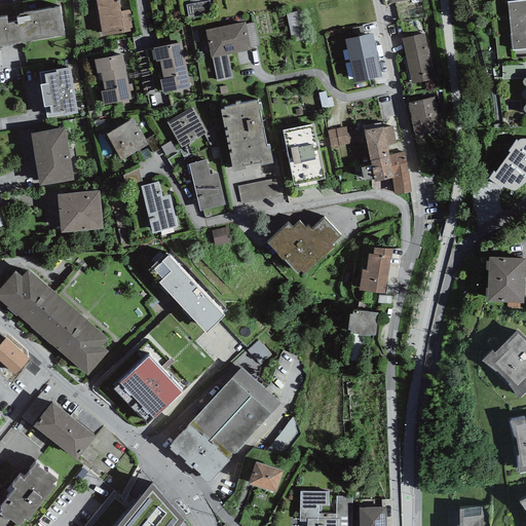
[(118,0),(96,0),(103,37),(134,31),(130,9),(120,11),(118,0)]
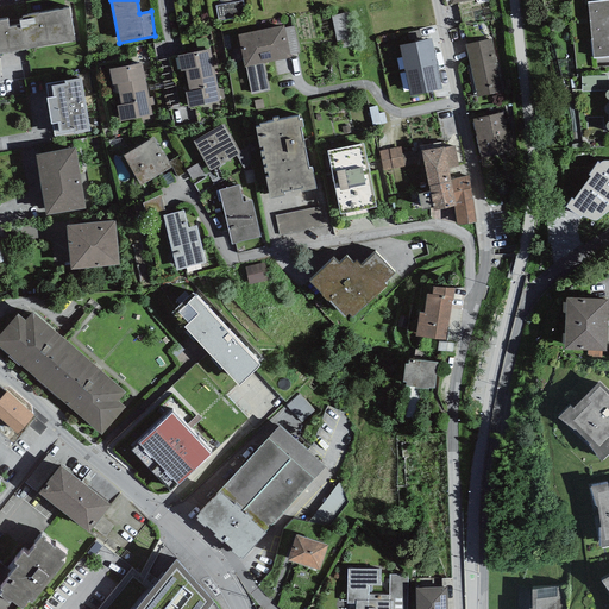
[(589,17),(608,14),(608,0),(604,0),(588,1),(589,17)]
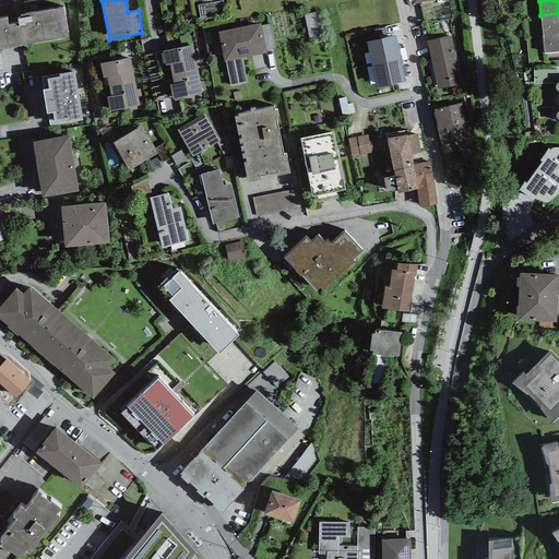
[(7,18),(0,18),(0,48),(69,36),(63,7),(35,12),(36,21),(32,22),(31,15),(16,19),(18,23),(8,24),(7,18)]
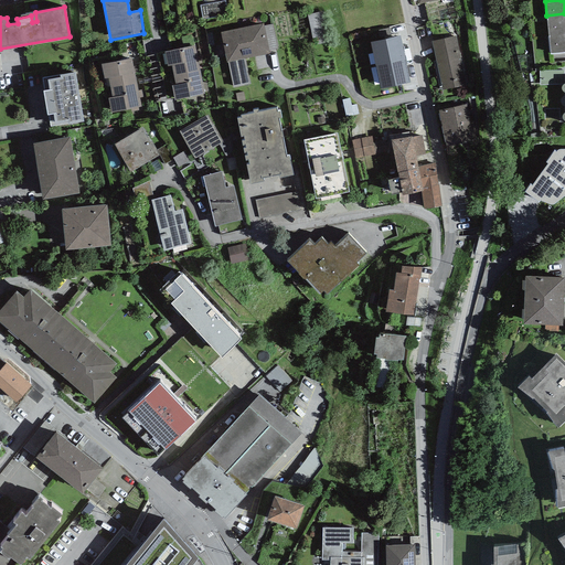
[(323,11),(309,14),(315,46),(330,43),(323,11)]
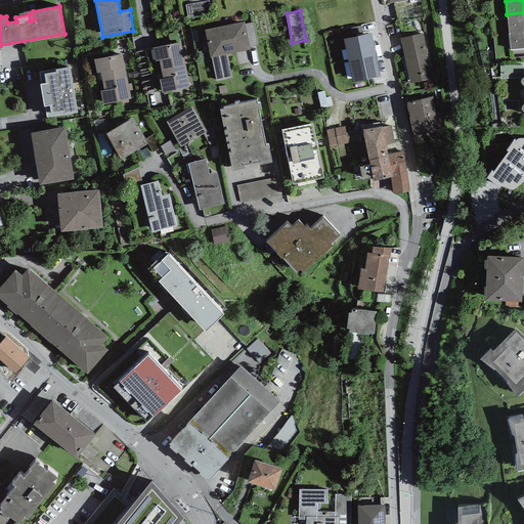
[(523,12),(507,14),(509,31),(523,29),(523,12)]
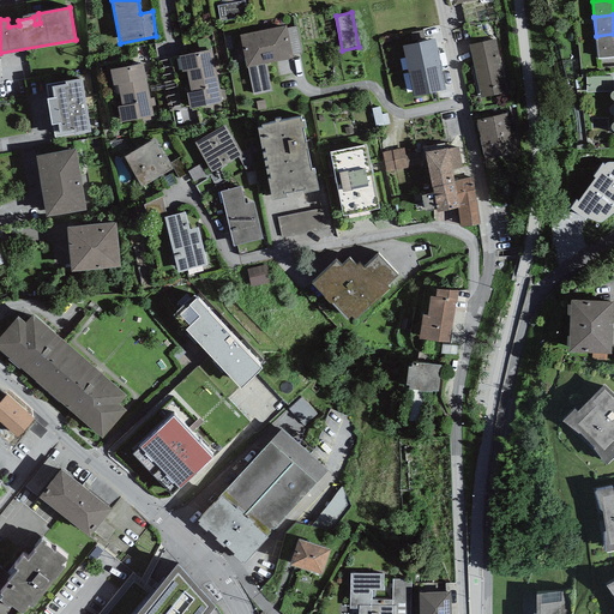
[(293,58),(286,25),(240,35),(246,67),(293,58)]
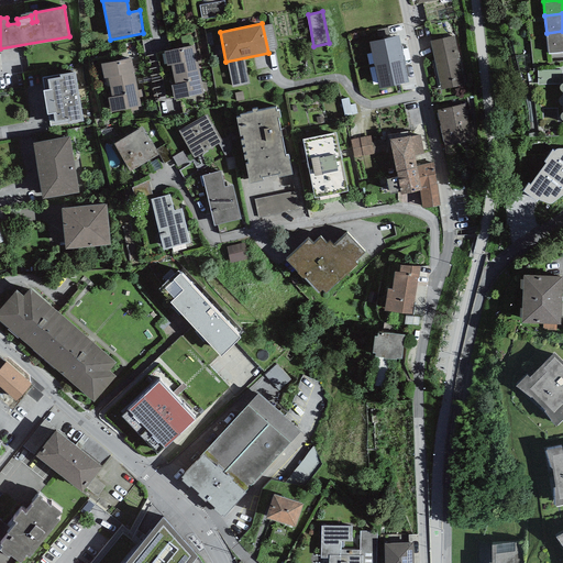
[(562,31),(547,33),(549,54),(562,52),(562,31)]
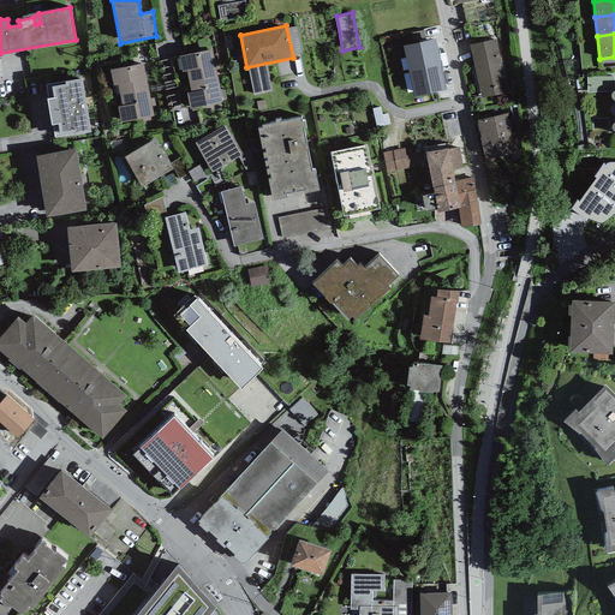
[(402,46),(408,72),(441,65),(435,39),(402,46)]
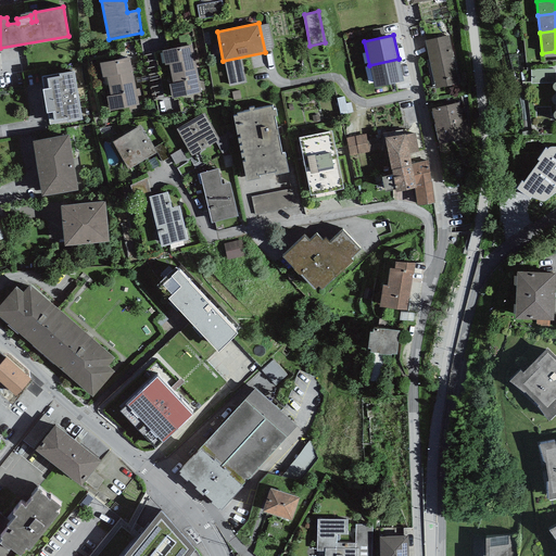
[(449,35),(425,40),(434,88),(458,84),(449,35)]
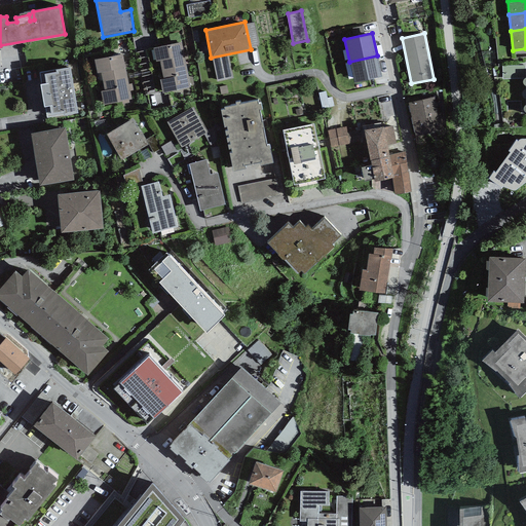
[(159,61),(161,69),(186,64),(182,42),(153,47),(156,62),(159,61)]
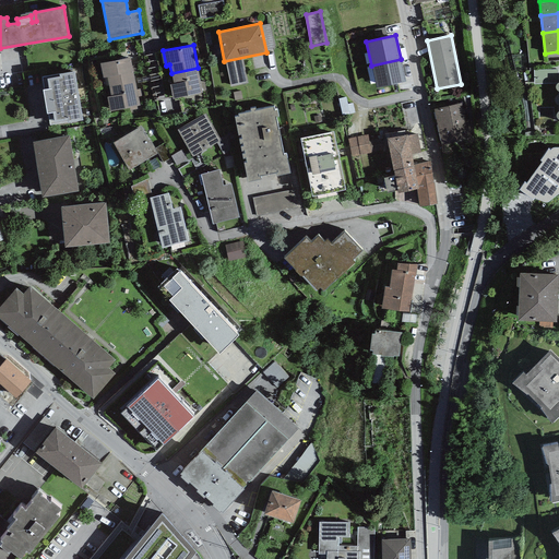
[(107,76),(108,85),(134,80),(130,57),(99,63),(103,78),(107,76)]
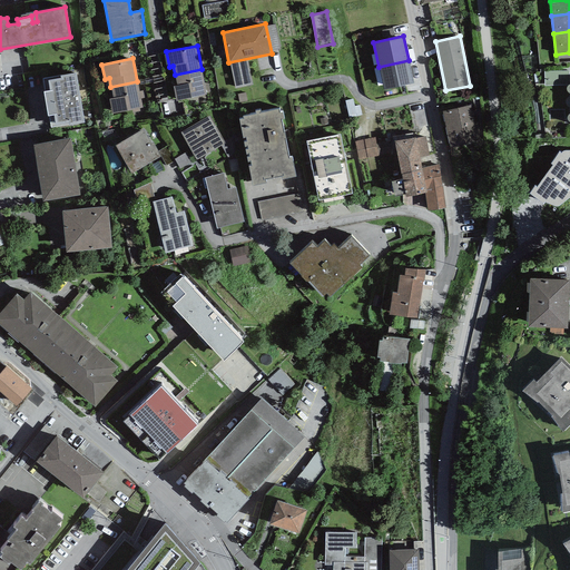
[(413,84),(409,60),(379,67),(383,89),(413,84)]
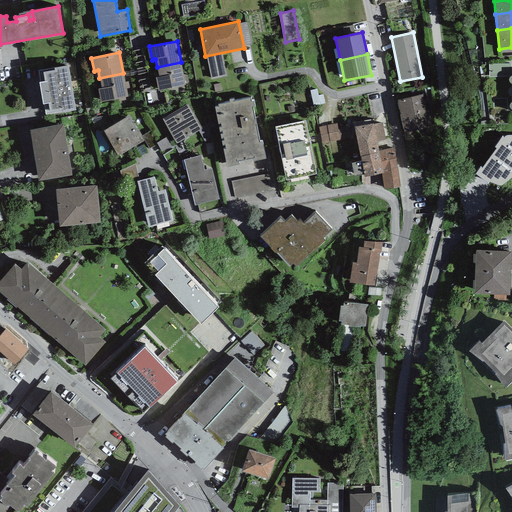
[(511,55),(489,55),(489,69),(511,69),(511,55)]
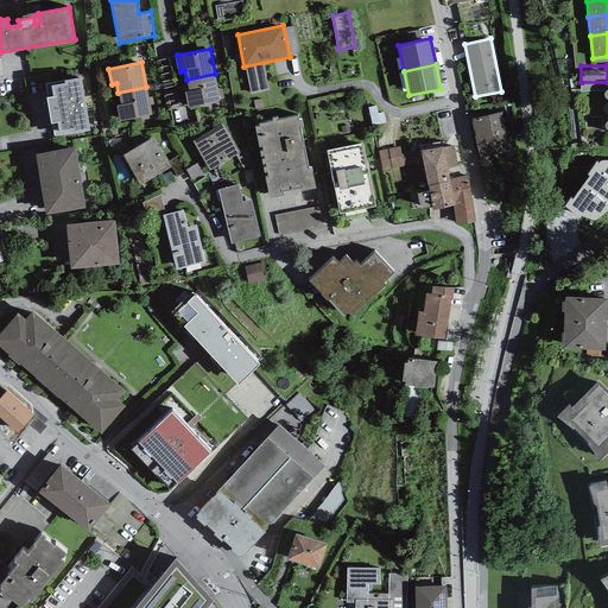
[(220,101),(215,74),(187,80),(189,92),(184,92),(188,108),(220,101)]
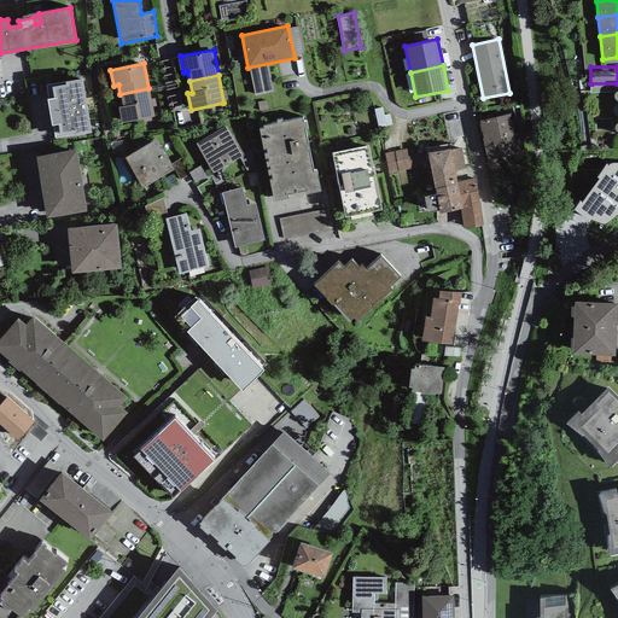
[(91,133),(82,79),(65,81),(65,82),(46,85),(54,138),(74,134),(74,135),(91,133)]
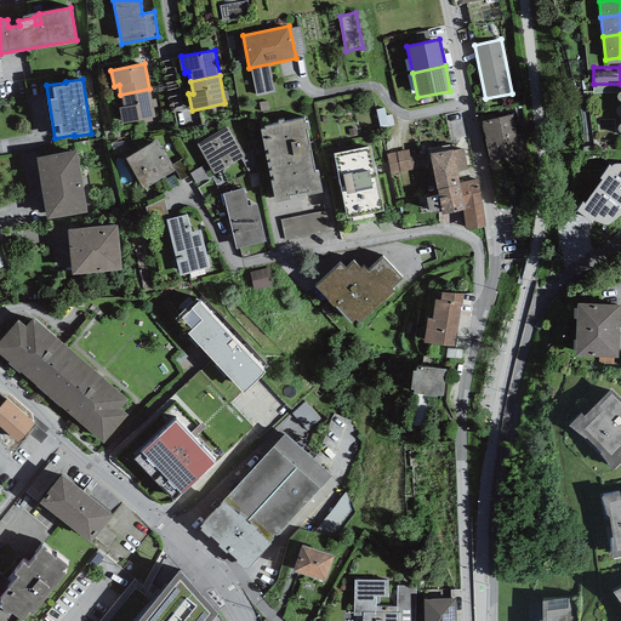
[(155,117),(149,89),(120,95),(123,107),(119,107),(123,124),(155,117)]
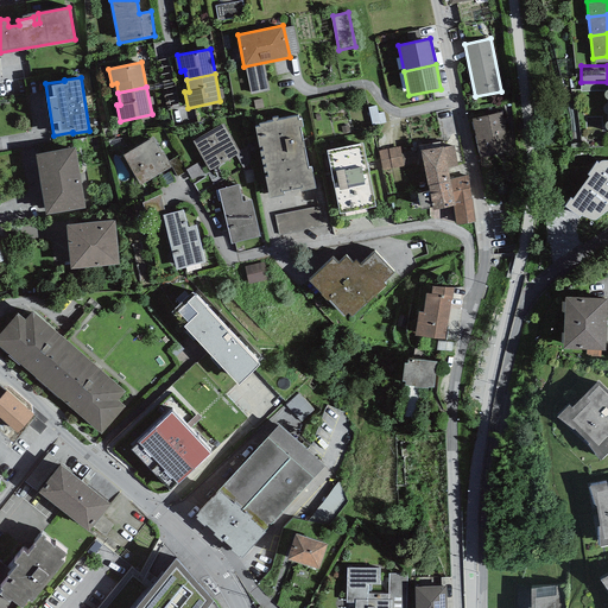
[(501,112),(472,119),(480,157),(512,150),(508,132),(506,132),(501,112)]
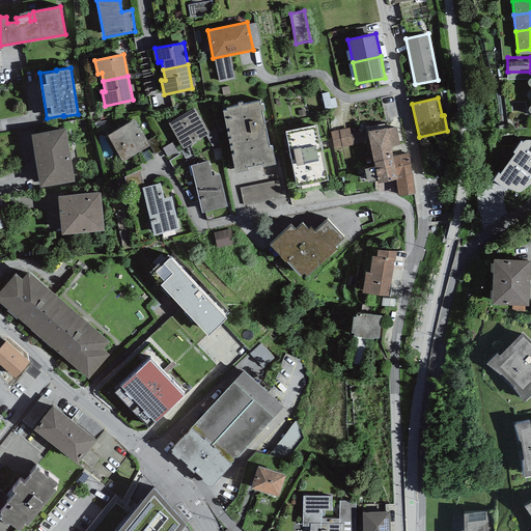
[(260,101),(226,107),(226,109),(223,110),(235,172),(248,170),(247,167),(261,164),(262,166),(275,164),(272,145),(269,146),(261,110),(263,109),(262,104),(260,104),(260,101)]
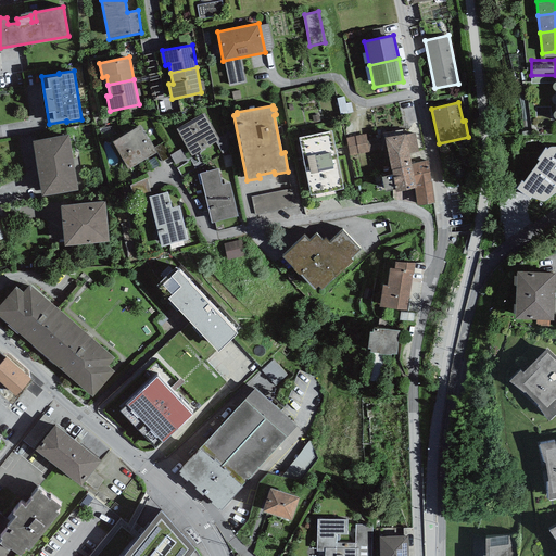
[(204,113),(176,129),(191,155),(219,139),(204,113)]
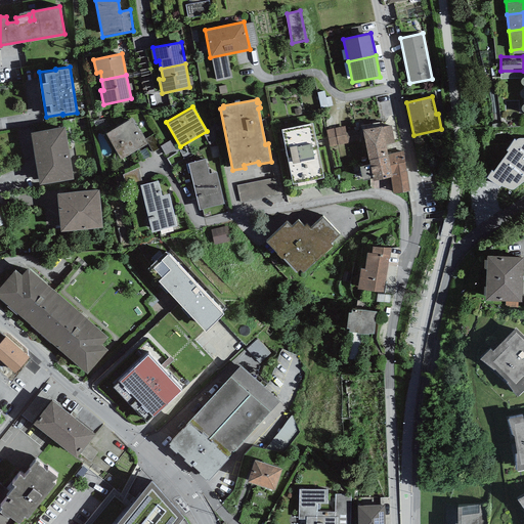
[(138,132),(131,119),(105,133),(121,159),(147,143),(140,131),(138,132)]
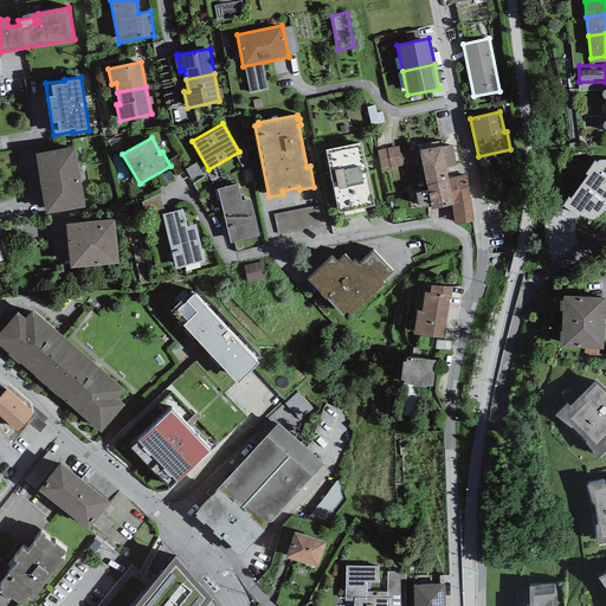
[(361,142),(326,149),(339,212),(374,205),(361,142)]
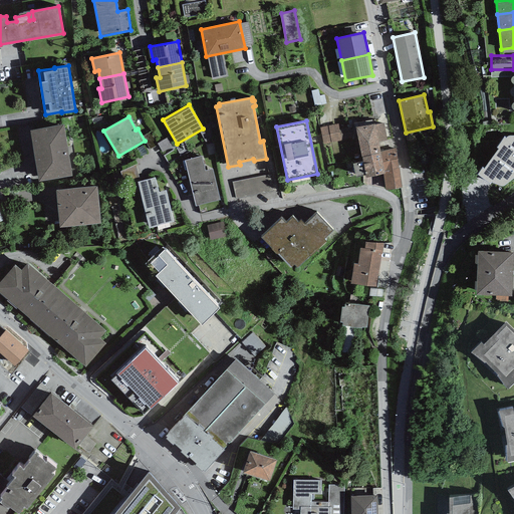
[(339,139),(338,122),(322,124),(324,140),(339,139)]
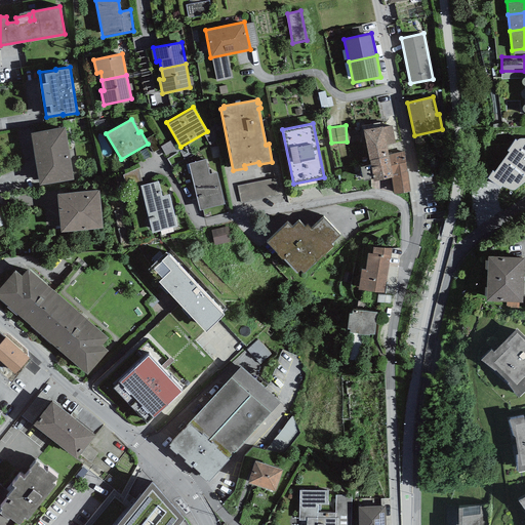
[(363,129),(369,159),(389,155),(387,145),(395,144),(392,125),(382,127),(382,126),(363,129)]
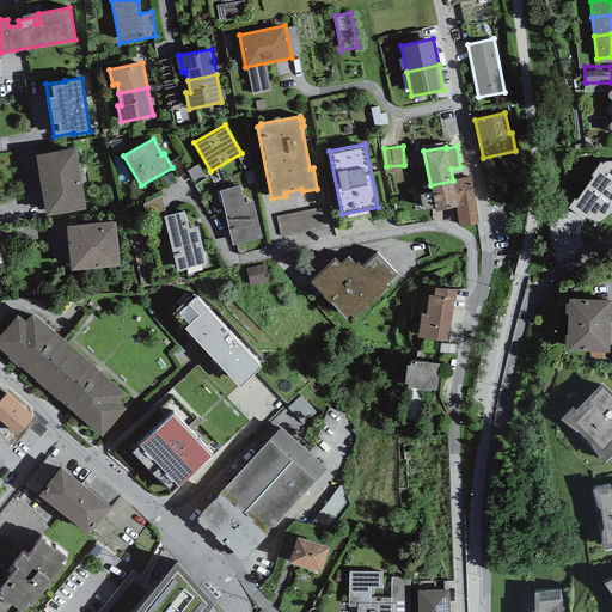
[(75,147),(35,154),(46,216),(86,209),(75,147)]
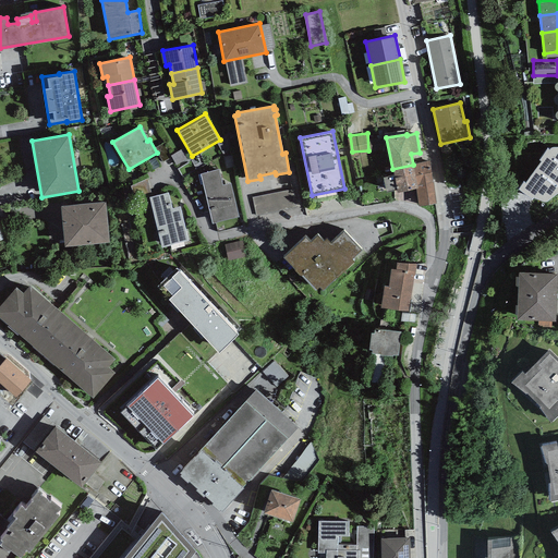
[(537,183),(537,180),(557,179),(557,155),(525,156),(526,183),(537,183)]
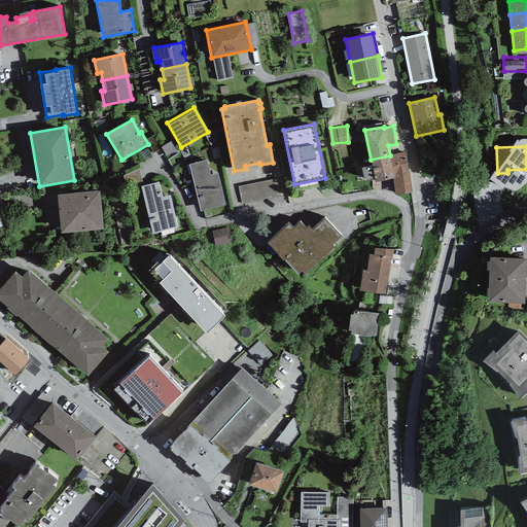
[(410,172),(406,151),(390,155),(394,177),(392,178),(395,195),(412,192),(410,172)]
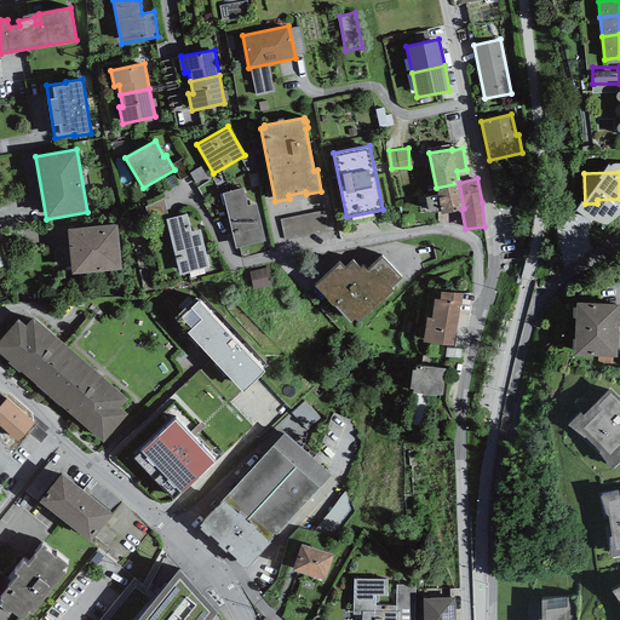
[(464,208),(459,183),(436,188),(441,213),(461,210),(464,208)]
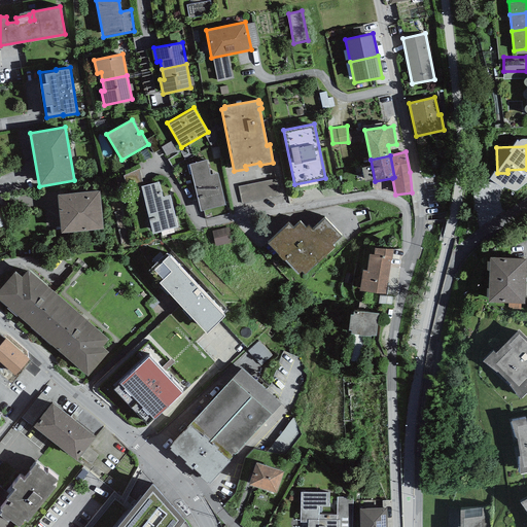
[(206,160),(189,164),(201,211),(225,205),(217,173),(210,175),(206,160)]
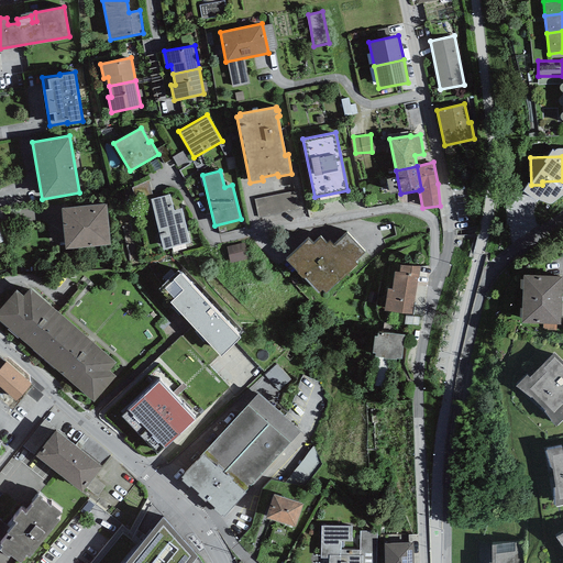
[(295,191),(255,199),(258,218),(299,210),(295,191)]
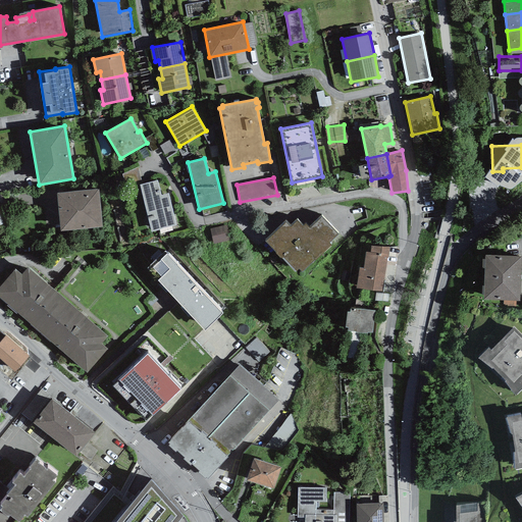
[(157,179),(140,185),(151,231),(176,225),(168,193),(161,195),(157,179)]
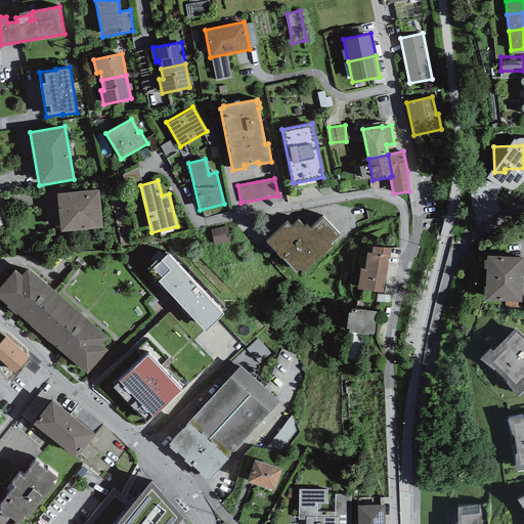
[(99,189),(56,193),(60,231),(102,227),(99,189)]
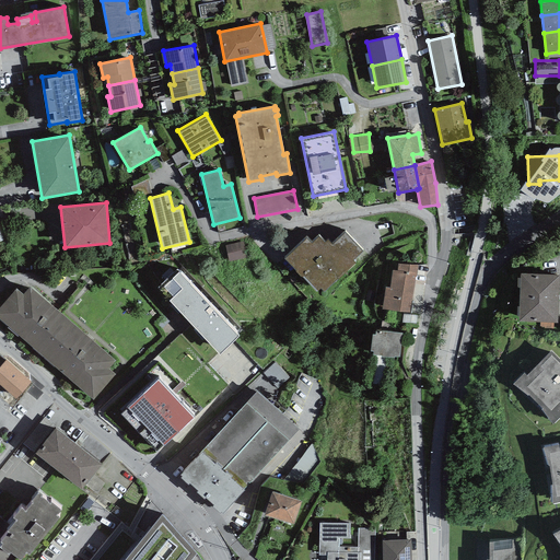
[(363,251),(345,232),(331,244),(328,240),(325,242),(318,234),(311,242),(306,236),(284,257),(317,291),(321,288),(324,292),(356,263),(353,259),(363,251)]
